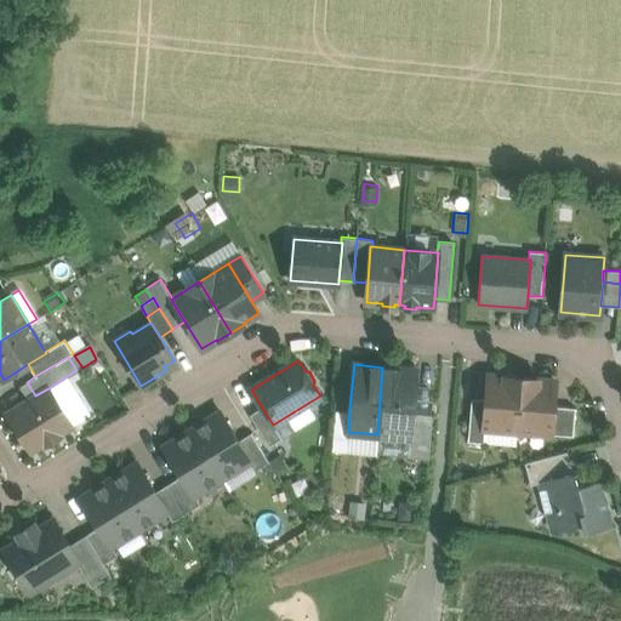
[(416,370),(382,368),(377,434),(409,438),(411,438),(412,414),(416,370)]
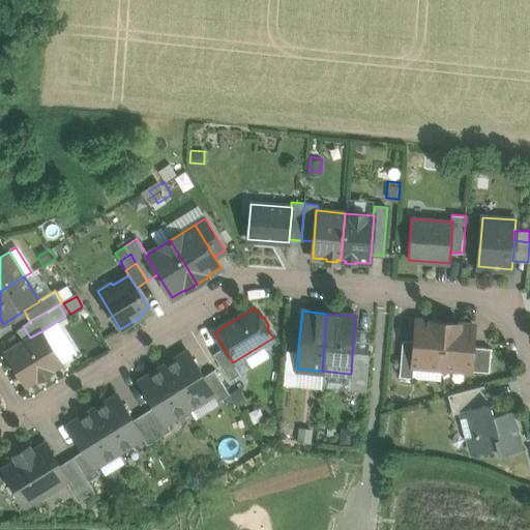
[(445,323),(416,321),(414,342),(412,365),(413,366),(441,369),(445,323)]
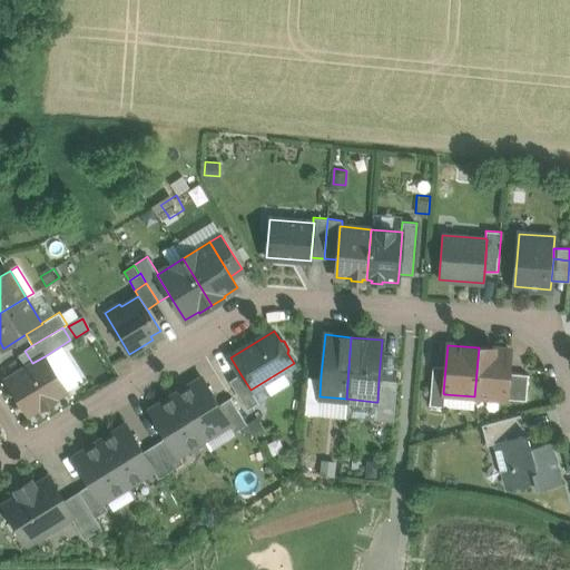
[(45,356),(66,390),(78,383),(81,381),(60,346),(45,356)]
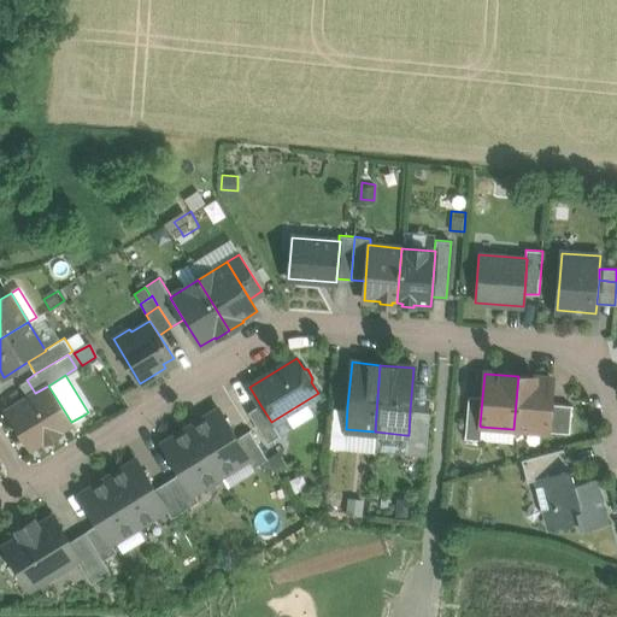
[(552,378),(518,376),(513,429),(547,432),(550,404),(552,378)]
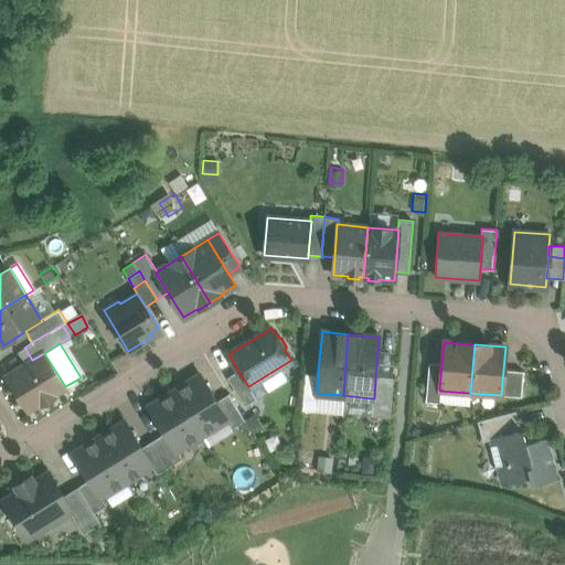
[(32,360),(7,376),(28,409),(41,402),(42,404),(54,396),(53,394),(63,388),(65,386),(44,353),(32,360)]
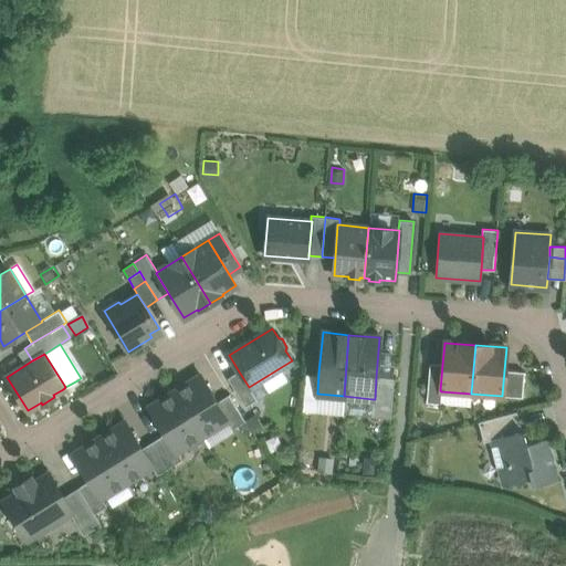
[(442,365),(430,364),(427,402),(440,404),(441,391),(440,390),(442,365)]
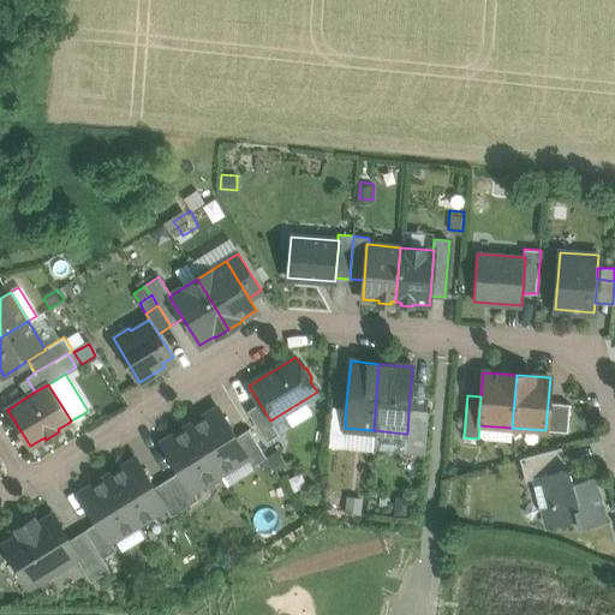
[(569,404),(548,402),(545,430),(567,431),(569,404)]
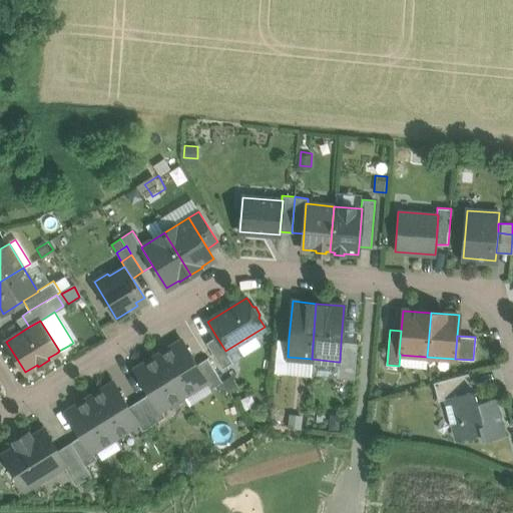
[(216,337),(206,343),(222,369),(232,363),(225,351),(216,337)]
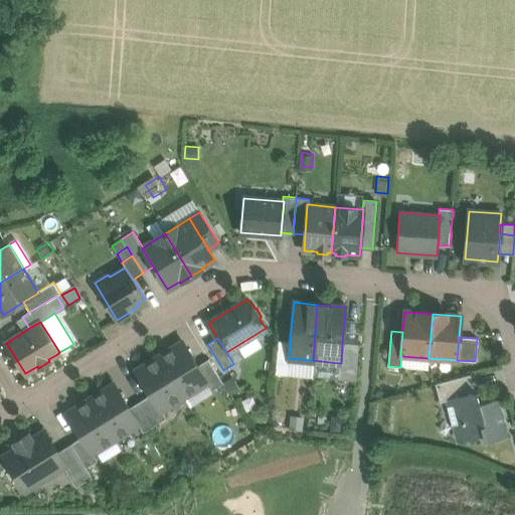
[(289,358),(290,339),(279,338),(276,373),(311,376),(313,360),(289,358)]
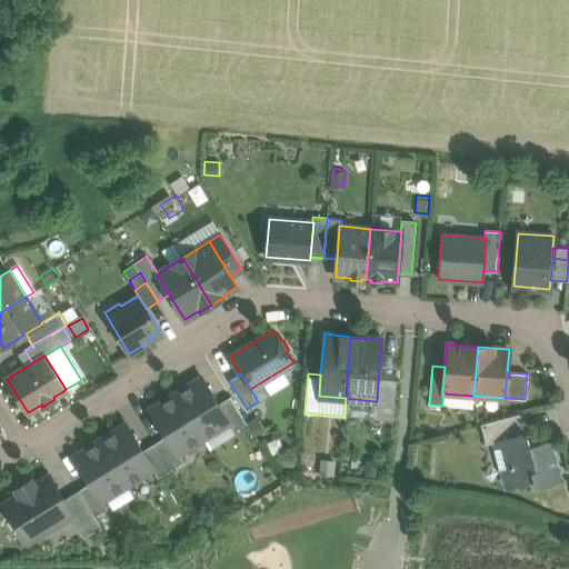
[(202,377),(176,392),(203,438),(229,422),(230,422),(219,403),(202,377)]
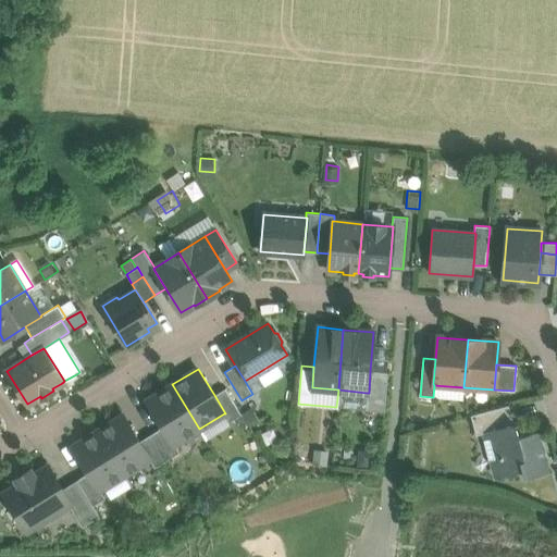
[(387,372),(370,371),(369,393),(367,393),(366,410),(384,411),(387,372)]
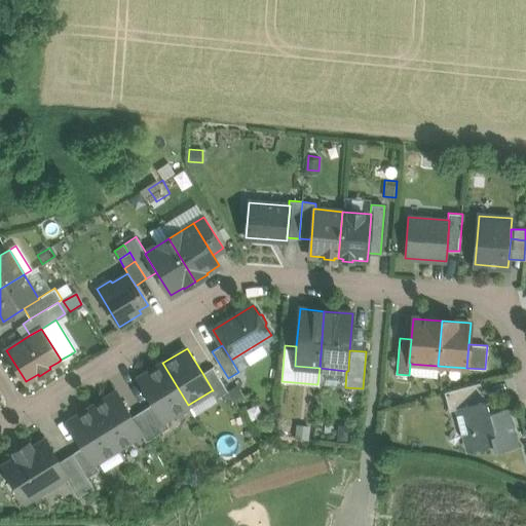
[(61,360),(59,362),(67,374),(79,366),(72,353),(61,360)]
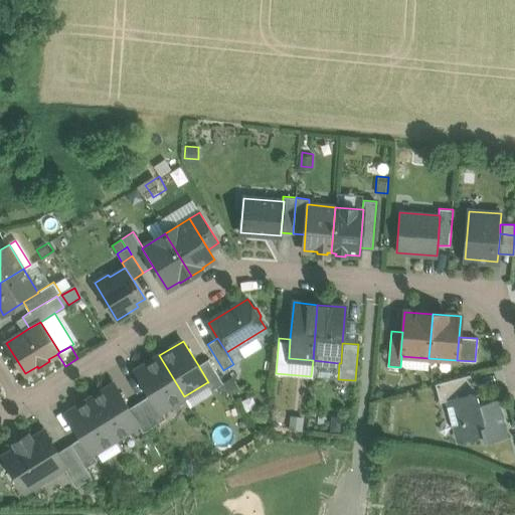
[(184,396),(159,355),(135,370),(150,394),(160,411),(161,410),(184,396)]
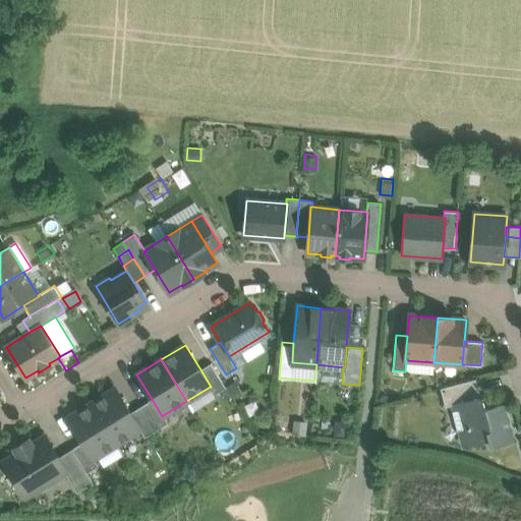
[(211,363),(200,369),(211,387),(210,387),(214,394),(215,394),(225,388),(224,386),(211,363)]
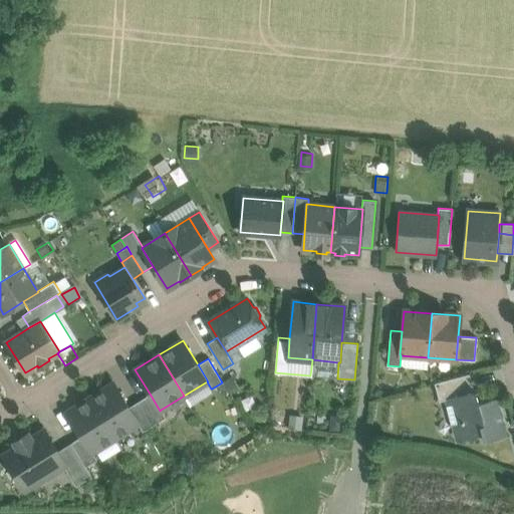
[(234,373),(221,380),(222,382),(228,391),(240,383),(234,373)]
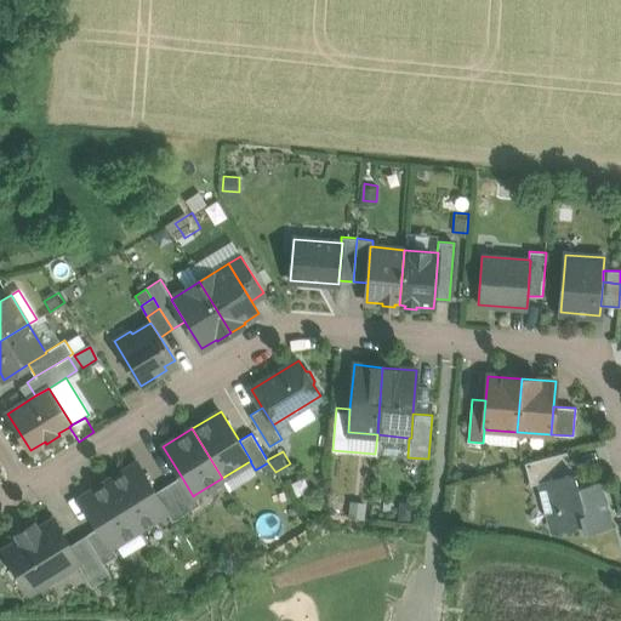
[(567,451),(524,463),(530,485),(537,483),(537,482),(573,472),(567,451)]
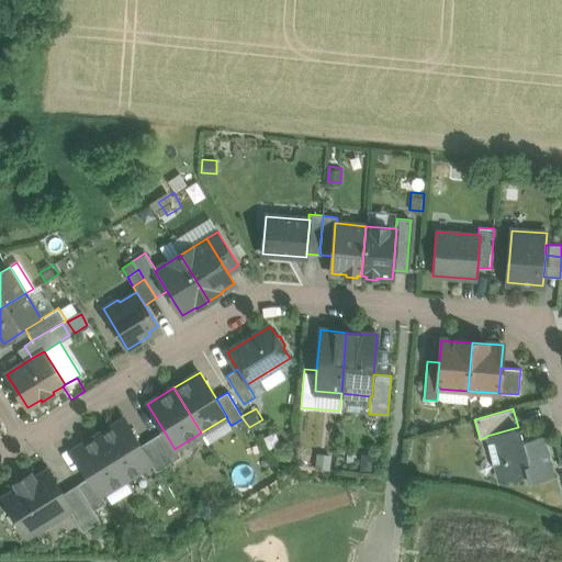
[(124,418),(99,434),(126,479),(152,463),(153,463),(142,445),(124,418)]
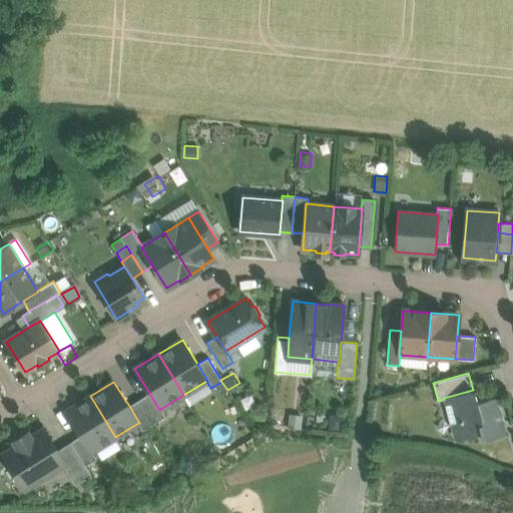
[(211,388),(217,397),(227,390),(221,382),(211,388)]
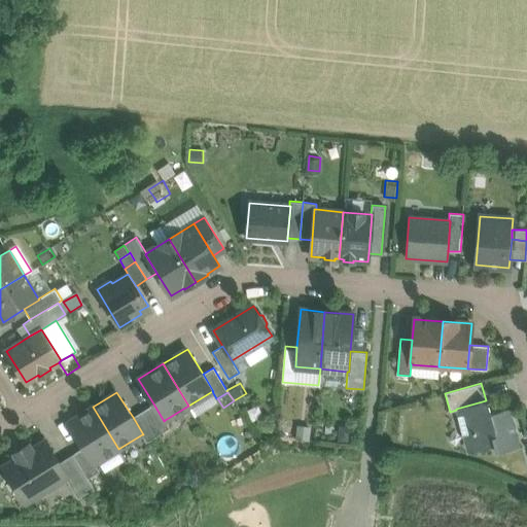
[(486,400),(456,409),(456,410),(458,416),(463,434),(468,433),(468,434),(472,433),(473,434),(475,433),(478,443),(492,438),(494,446),(495,452),(519,446),(508,408),(490,413),(487,400),(486,400)]
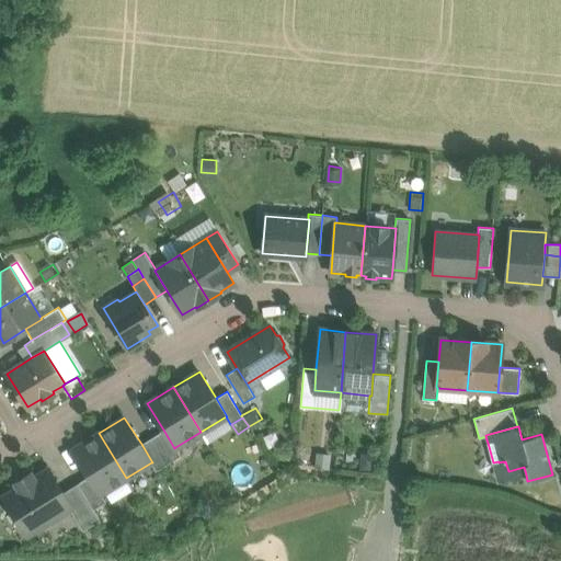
[(163,430),(152,437),(168,462),(181,455),(175,447),(174,448),(163,430)]
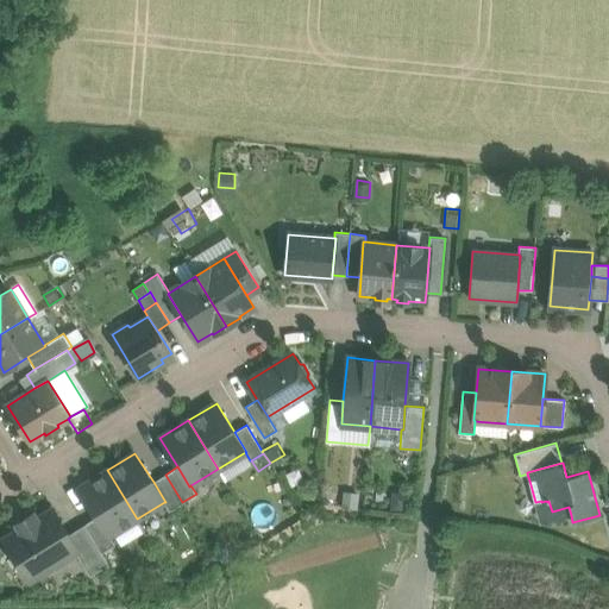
[(137,519),(107,470),(79,488),(96,516),(108,537),(110,535),(137,519)]
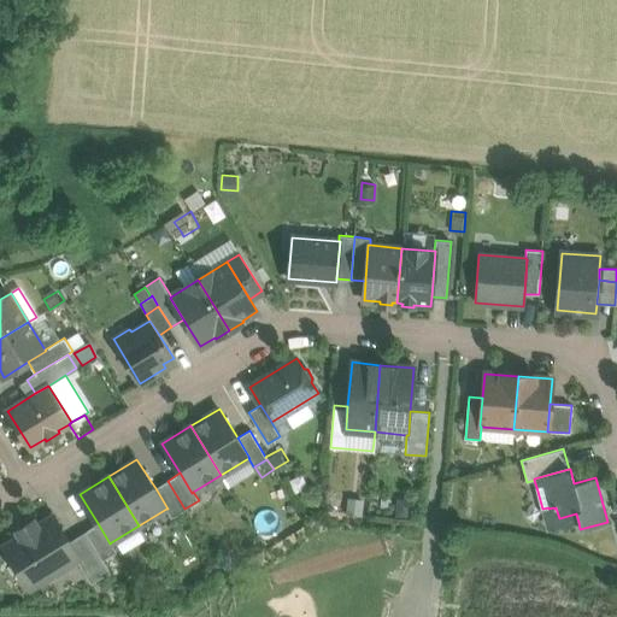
[(168,481),(156,488),(168,509),(166,509),(171,517),(184,509),(168,481)]
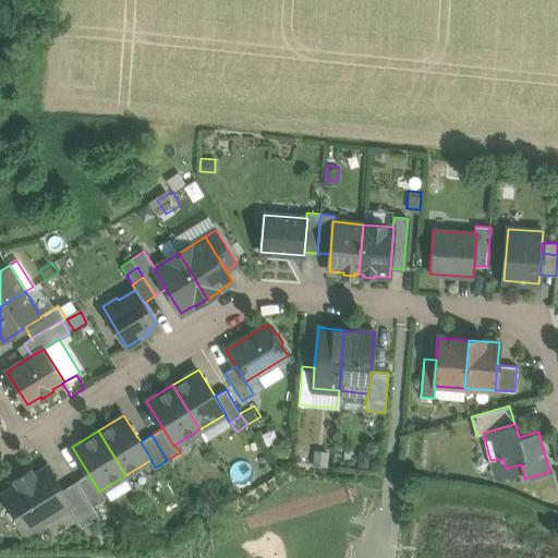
[(494,480),(523,472),(521,464),(506,469),(502,459),(501,460),(500,459),(496,460),(496,459),(490,460),(489,461),(494,480)]
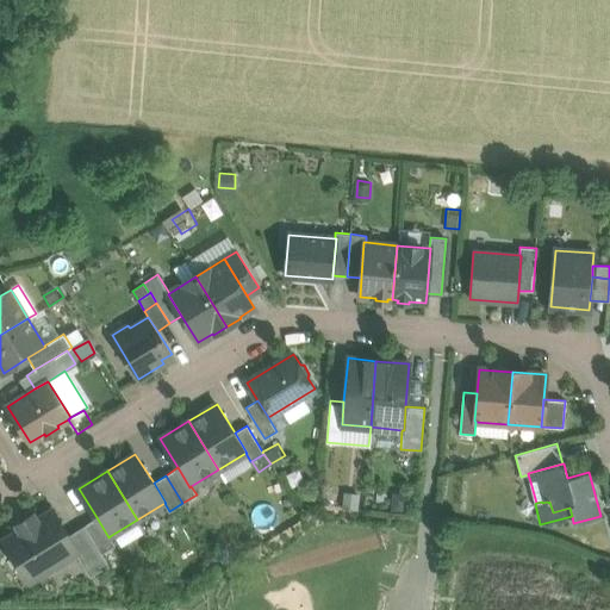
[(53,510),(37,521),(33,514),(17,524),(20,530),(5,540),(30,580),(76,552),(78,551),(68,535),(53,510)]
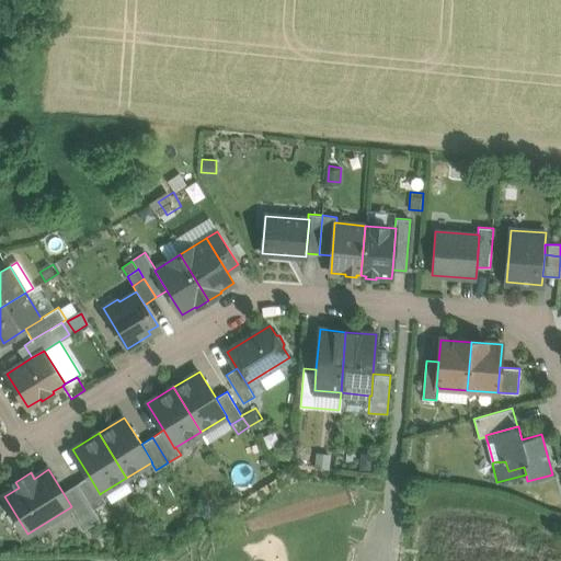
[(100,494),(89,476),(78,483),(92,506),(93,508),(106,501),(101,493),(100,494)]
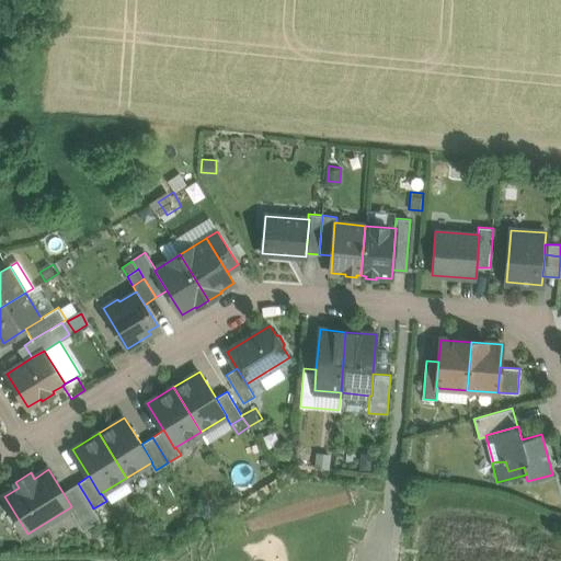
[(92,506),(78,483),(63,492),(71,506),(70,507),(76,516),(92,506)]
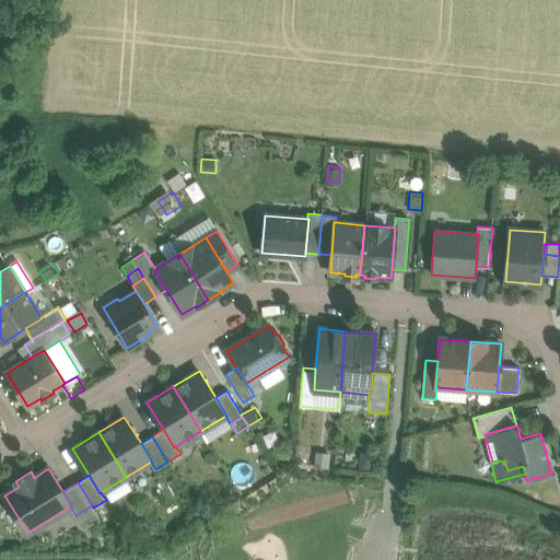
[(92,505),(76,515),(82,527),(98,516),(93,508),(92,505)]
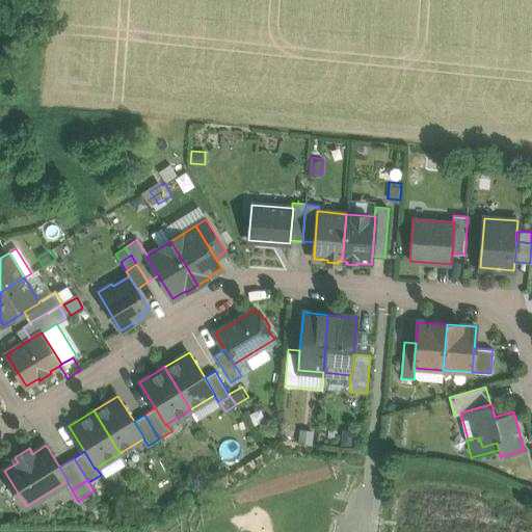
All buildings are outlined.
